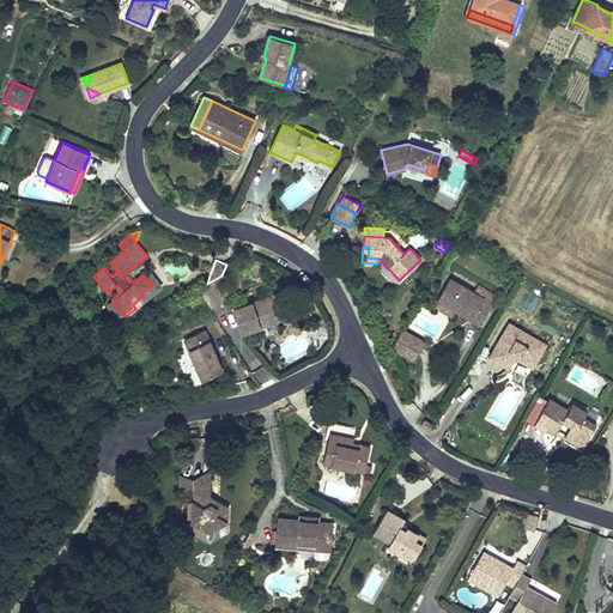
[(149,271),(143,274),(152,285),(141,293),(143,296),(134,303),(137,305),(161,286),(149,271)]
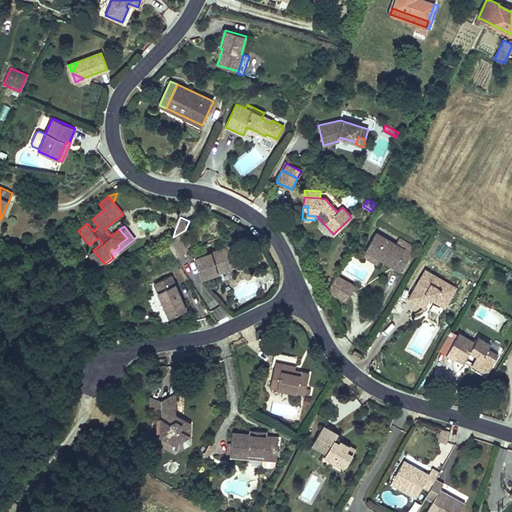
[(402,271),(415,245),(398,237),(396,241),(374,230),(363,252),(402,271)]
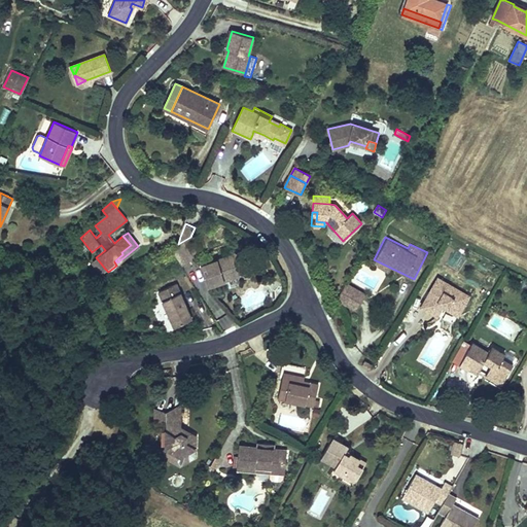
[(181,265),(194,257),(189,250),(183,242),(171,249),(181,265)]
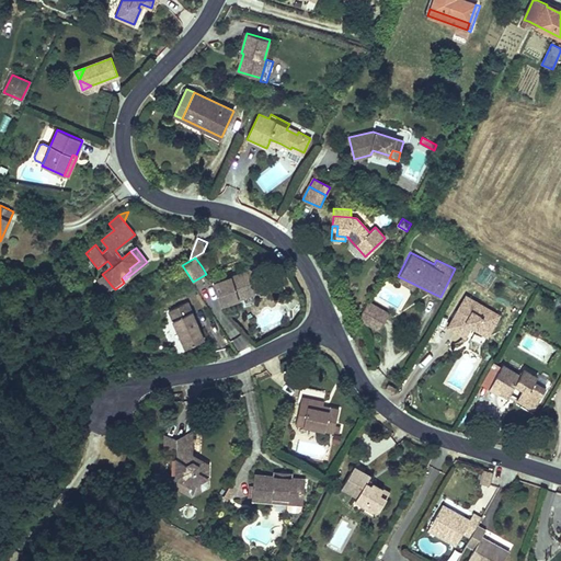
[(206,264),(202,266),(206,274),(212,271),(206,264)]
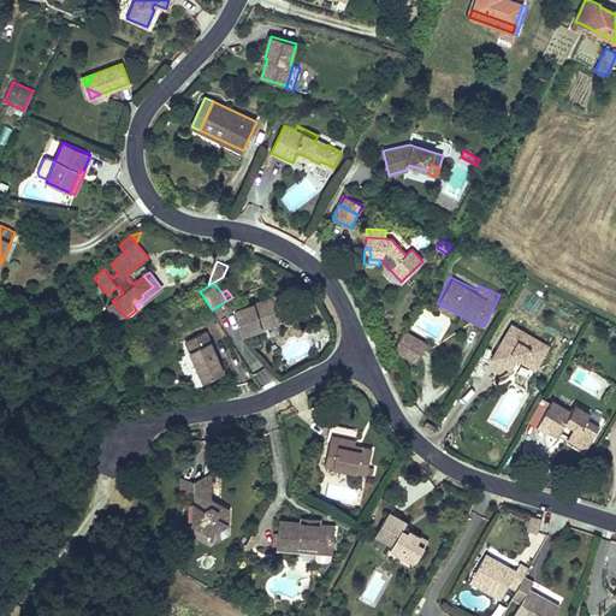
[(291,315),(284,294),(235,311),(242,335),(243,335),(279,321),(279,319),(291,315)]
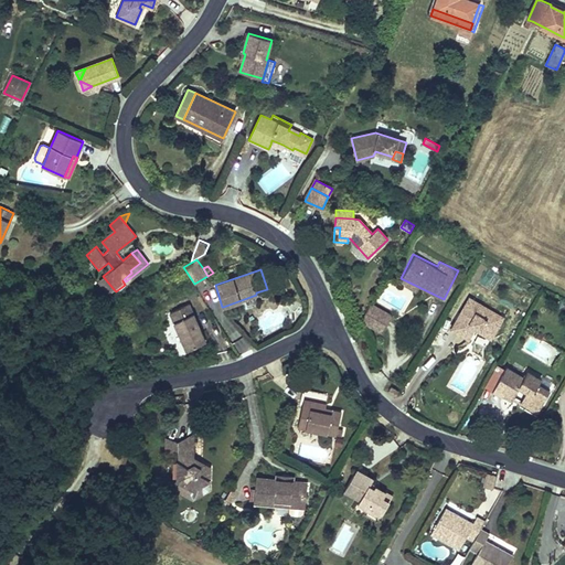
[(108,291),(113,288),(103,276),(98,280),(108,291)]
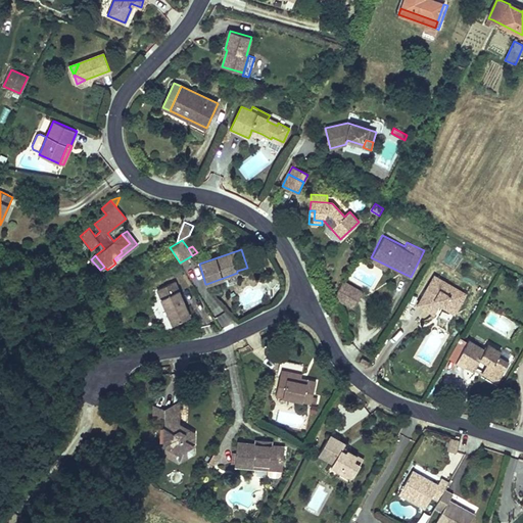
[(266,278),(259,275),(257,278),(257,280),(264,283),(266,278)]
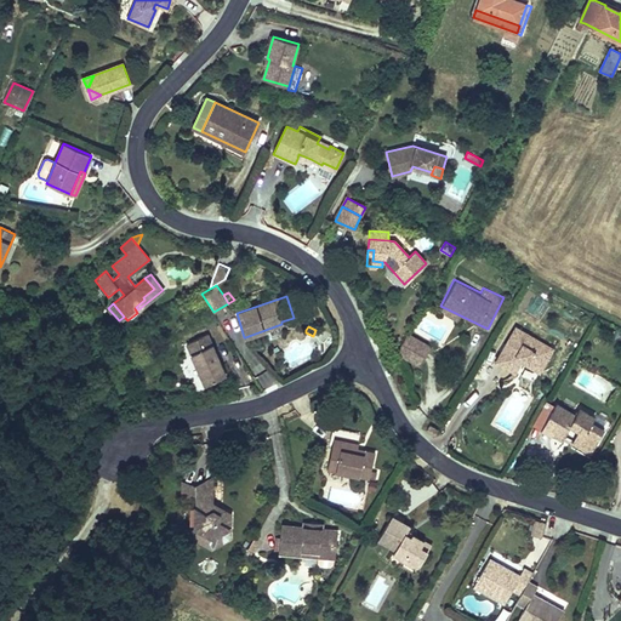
[(527,360),(525,363),(540,371),(552,348),(516,328),(496,362),(514,371),(520,360),(523,358),(527,360)]
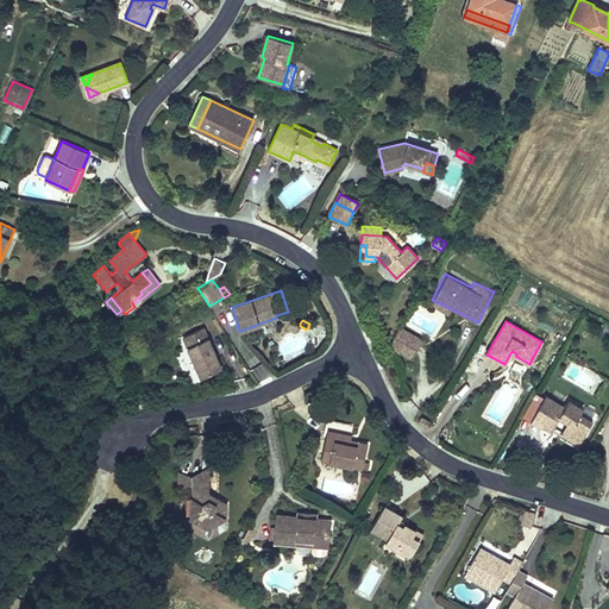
[(422,340),(400,327),(389,344),(412,358),(422,340)]
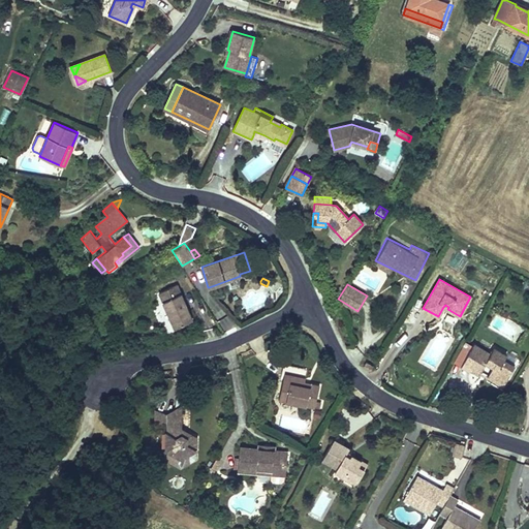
[(192,319),(188,310),(186,311),(185,309),(187,308),(177,285),(159,293),(175,328),(192,319)]
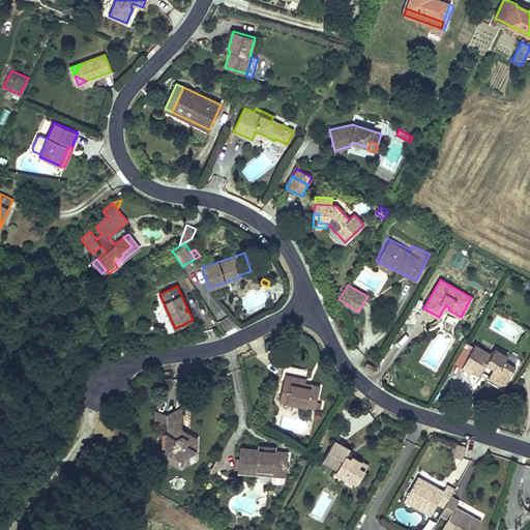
[(473,367),(471,370),(480,375),(487,362),(494,366),(491,373),(506,382),(516,367),(505,361),(507,356),(495,349),(491,354),(474,345),(465,362),(473,367)]
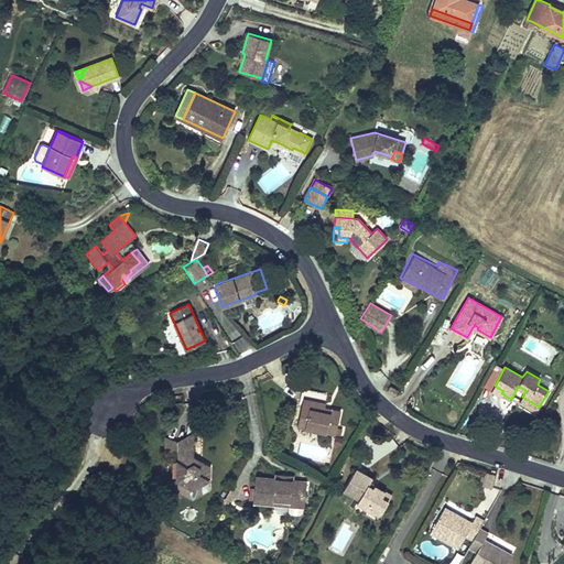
[(391,386),(388,391),(394,396),(398,390),(391,386)]
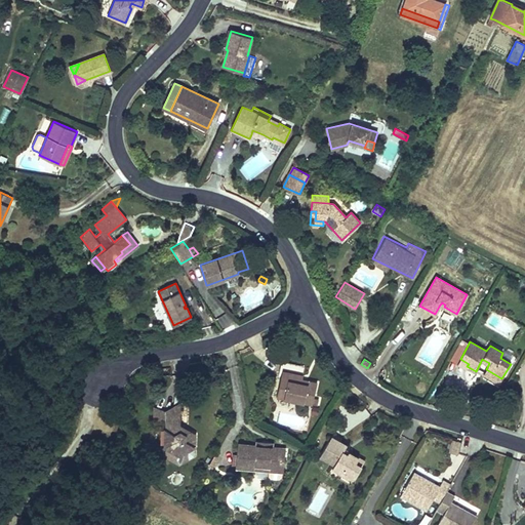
[(466,368),(467,366),(469,364),(460,359),(457,363),(466,368)]
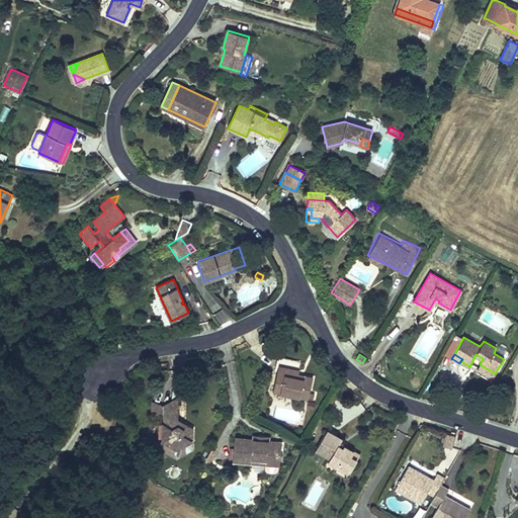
[(273,392),(281,393),(290,396),(308,399),(310,393),(313,377),(297,374),(300,361),(277,356),(275,365),(278,365),(273,392)]
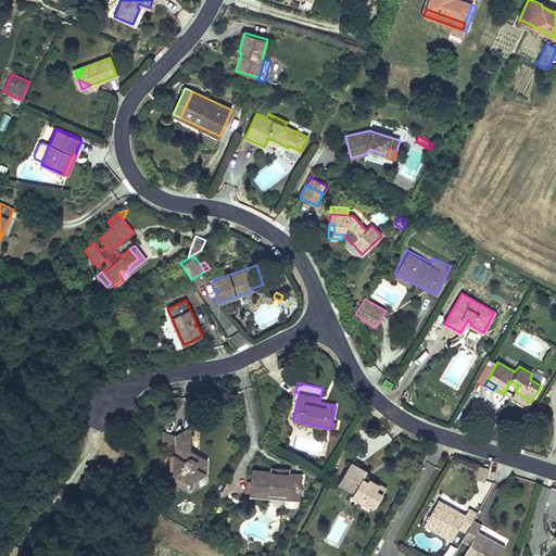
[(531,401),(515,391),(513,395),(529,405),(531,401)]
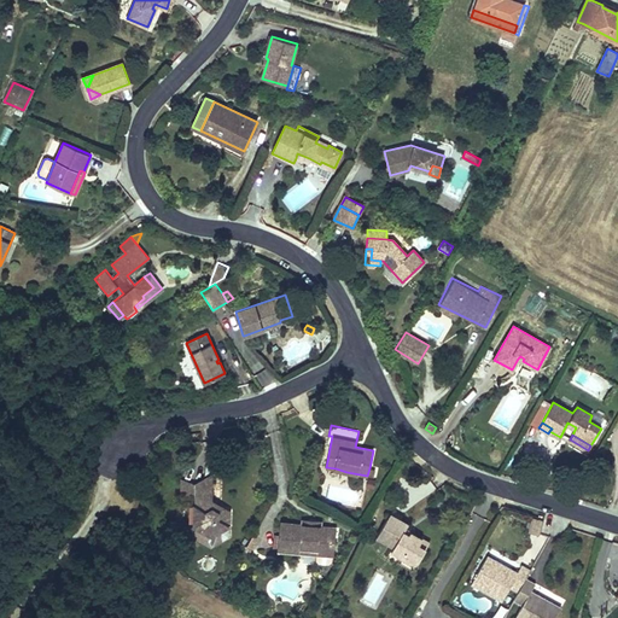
[(213,474),(194,484),(194,493),(213,483),(213,474)]
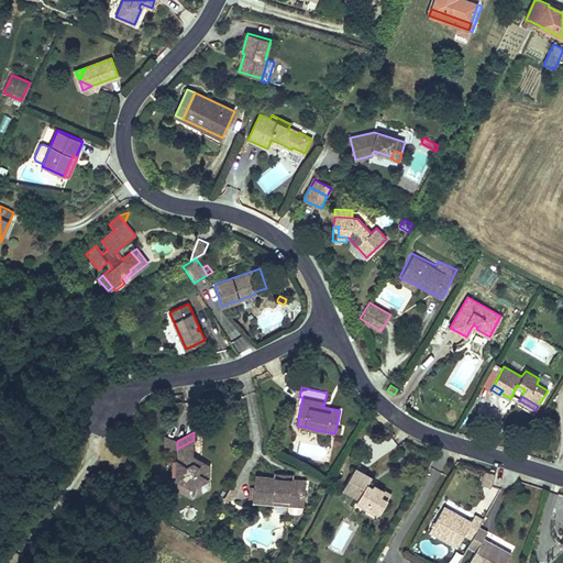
[(177,449),(177,441),(165,438),(165,454),(177,454),(177,449)]
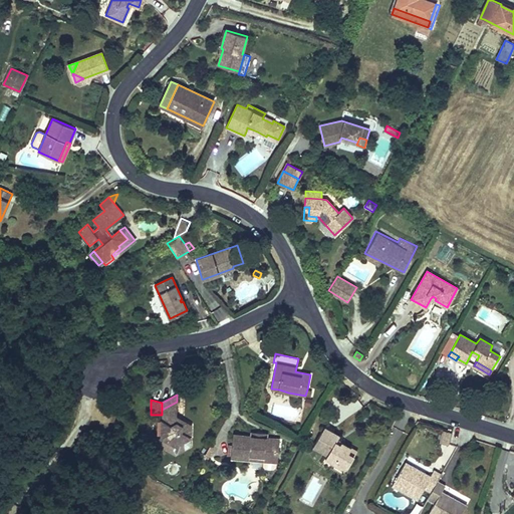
[(162,415),(162,436),(176,445),(183,441),(191,437),(191,425),(181,419),(180,422),(177,420),(177,417),(177,402),(162,410),(162,415)]
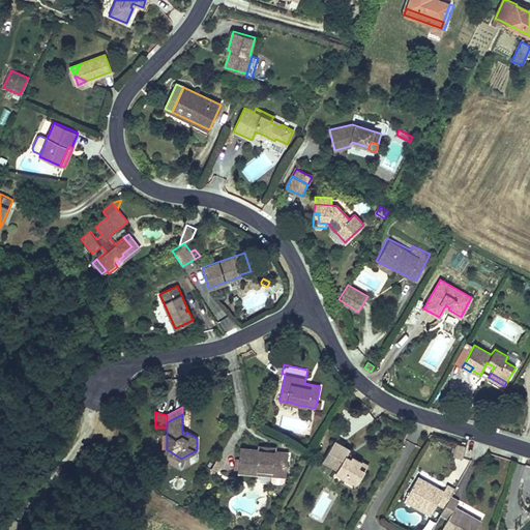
[(344,477),(346,474),(358,481),(365,470),(359,467),(362,461),(352,454),(351,457),(346,454),(348,451),(349,448),(334,440),(323,460),(336,468),(337,469),(335,472),(344,477)]
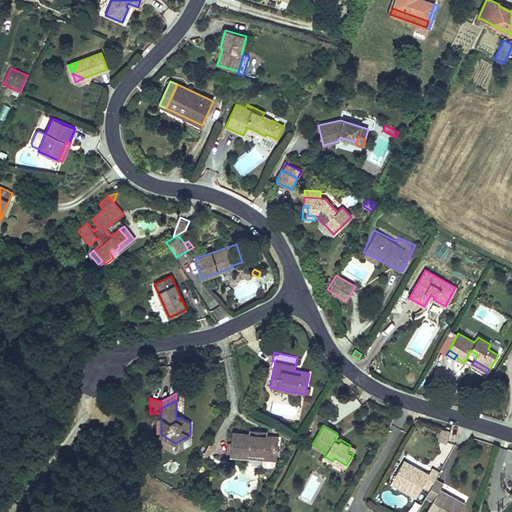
[(272,447),(273,437),(265,436),(250,434),(232,432),(230,455),(263,459),(275,460),(276,460),(278,448),(272,447)]
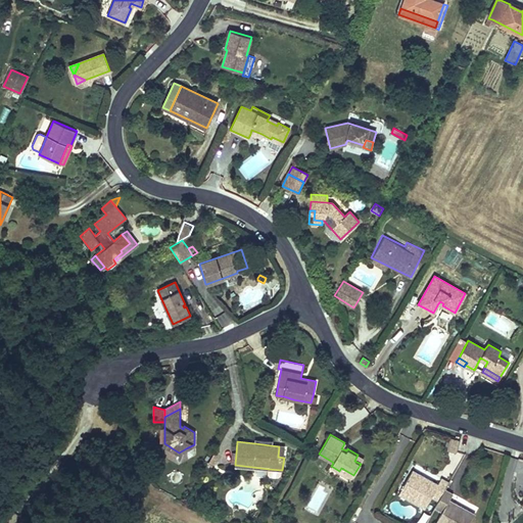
[(160,450),(179,462),(179,453),(164,443),(160,450)]
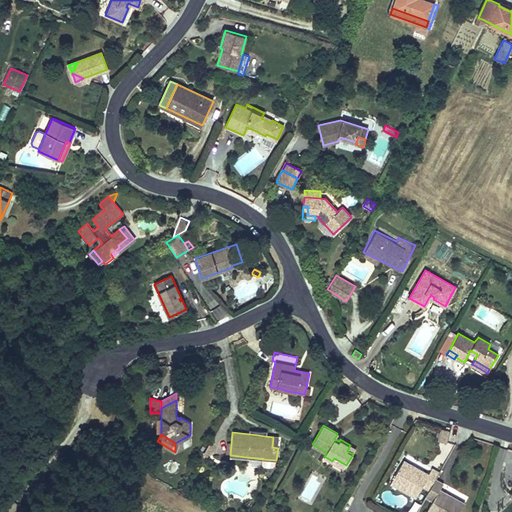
[(175,443),(175,452),(189,444),(190,435),(182,439),(175,443)]
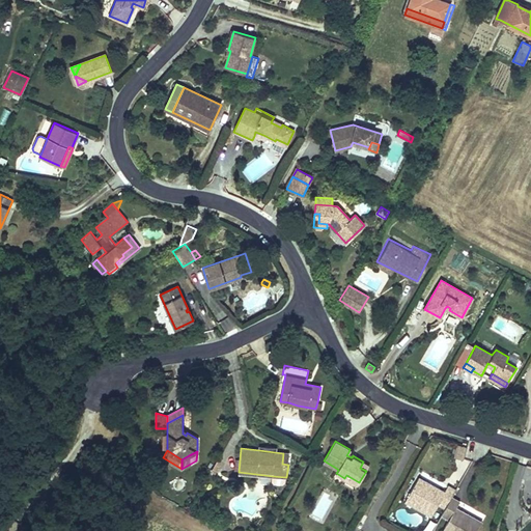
[(369,465),(363,462),(360,468),(366,471),(369,465)]
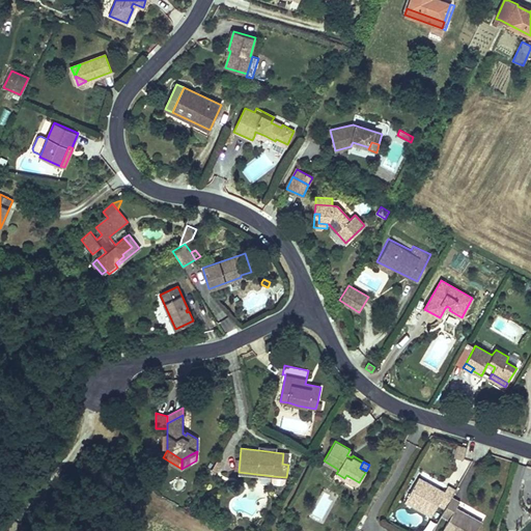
[(357,485),(359,482),(346,475),(344,478),(357,485)]
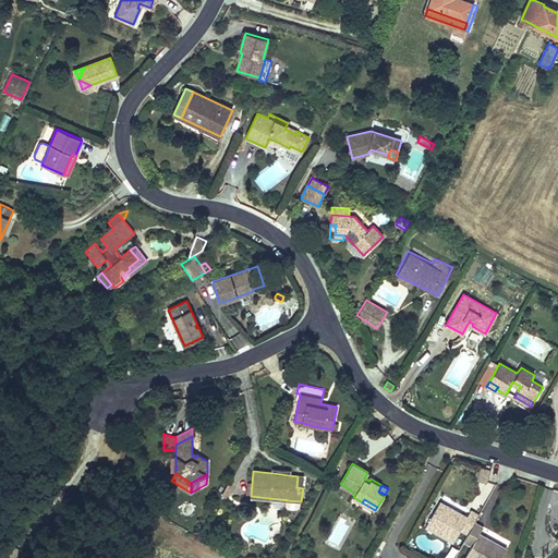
[(300,507),(300,501),(287,500),(286,506),(288,509),(296,509),(300,507)]
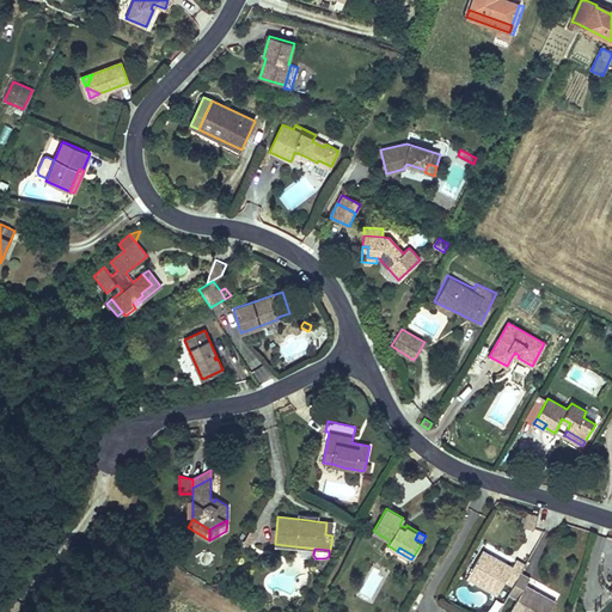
[(483,549),(479,556),(488,561),(491,555),(483,549)]
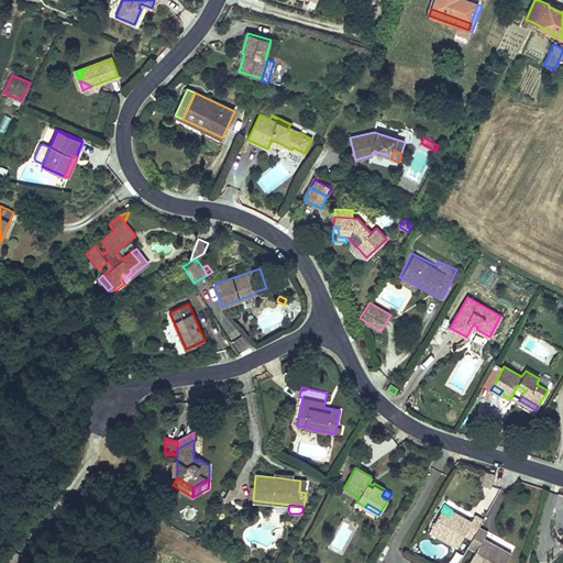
[(449,516),(441,511),(429,532),(457,548),(464,536),(472,540),(479,527),(484,519),(475,515),(472,521),(452,510),(449,516)]
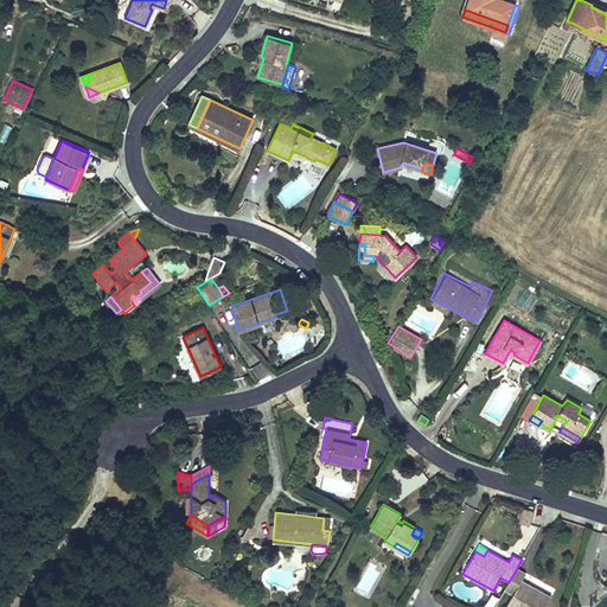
[(517,568),(509,582),(505,589),(513,594),(505,606),(545,606),(548,602),(540,598),(543,592),(522,580),(525,573),(517,568)]
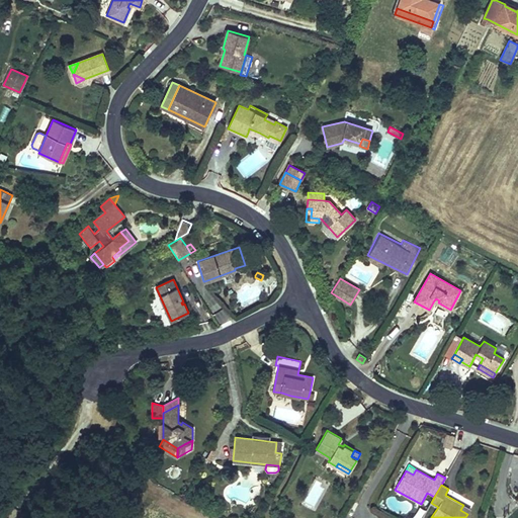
[(470,509),(463,505),(460,510),(467,514),(470,509)]
